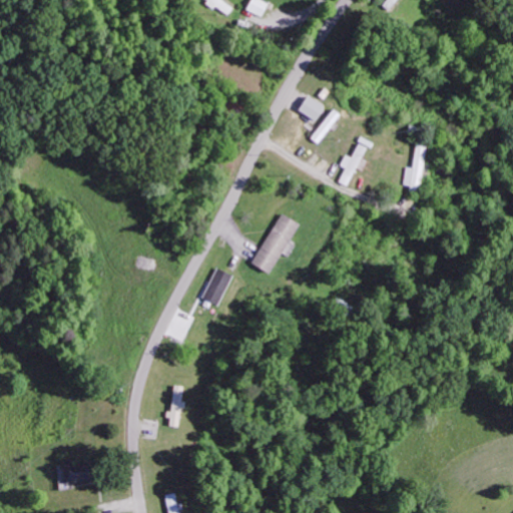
[(205,0),(228,16),(235,6),(226,0),(205,0)]
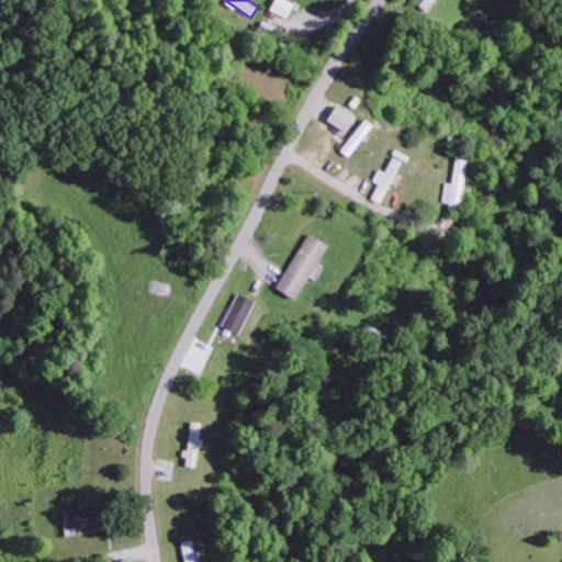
[(294,4),(285,0),(274,0),(269,10),(287,19),(294,4)]
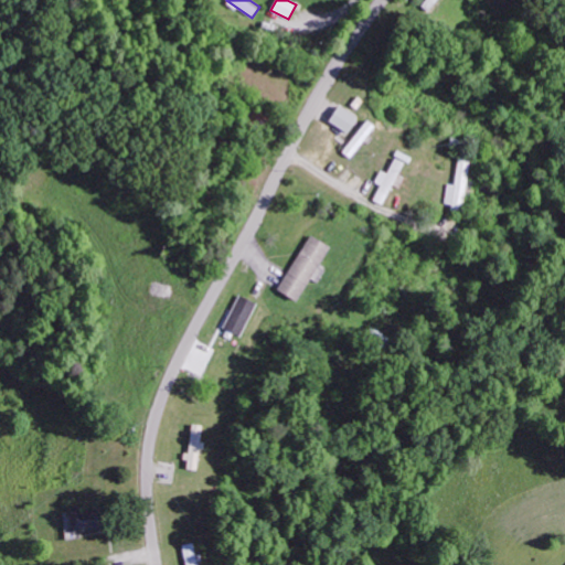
[(375,127),(366,119),(341,152),(350,159),(375,127)]
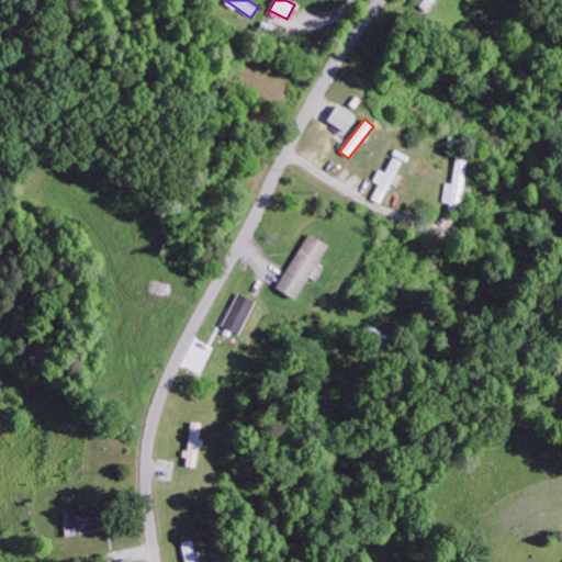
[(383,173),(378,171),(372,181),(379,184),(371,199),(381,204),(402,161),(392,156),(383,173)]
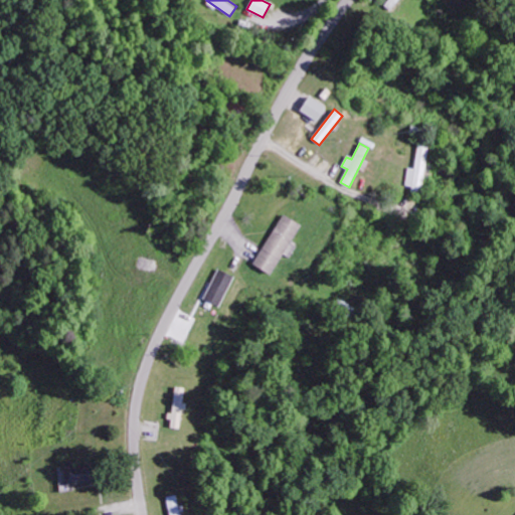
[(405,188),(422,190),(427,146),(416,145),(414,168),(407,167),(405,188)]
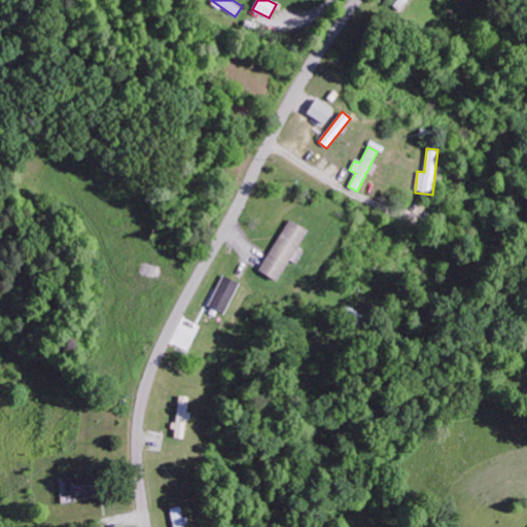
[(257,272),(275,282),(306,230),(288,219),(257,272)]
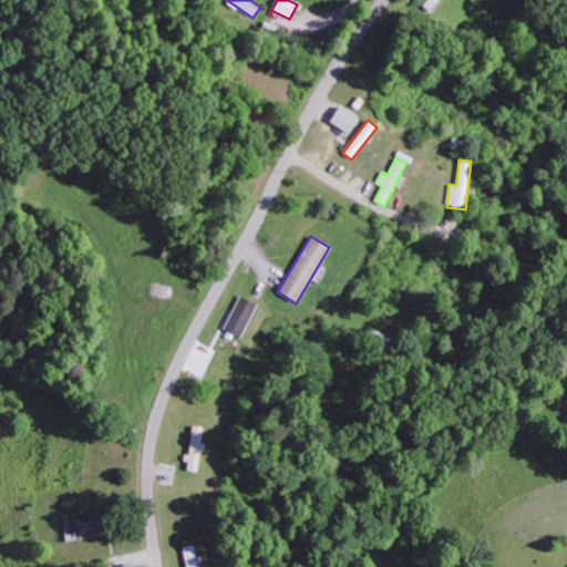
[(223,330),(240,339),(257,305),(239,297),(223,330)]
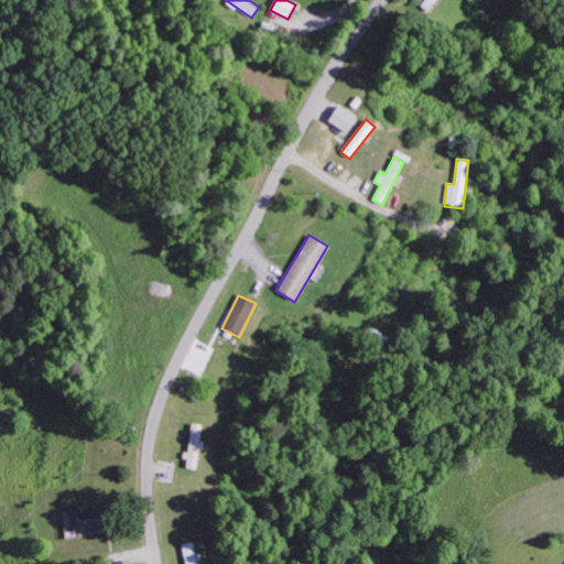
[(184,468),(198,470),(203,425),(190,424),(184,468)]
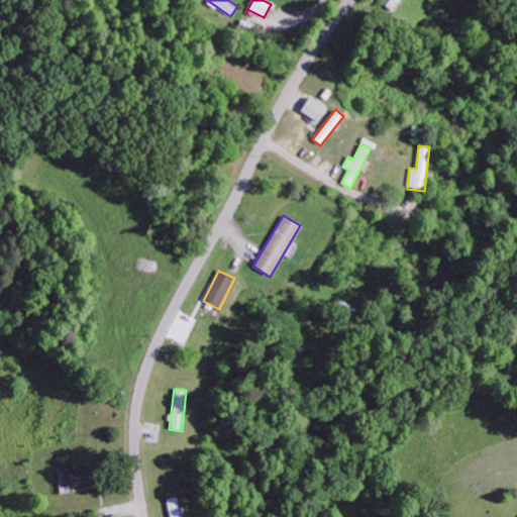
[(83,488),(82,469),(58,470),(59,489),(83,488)]
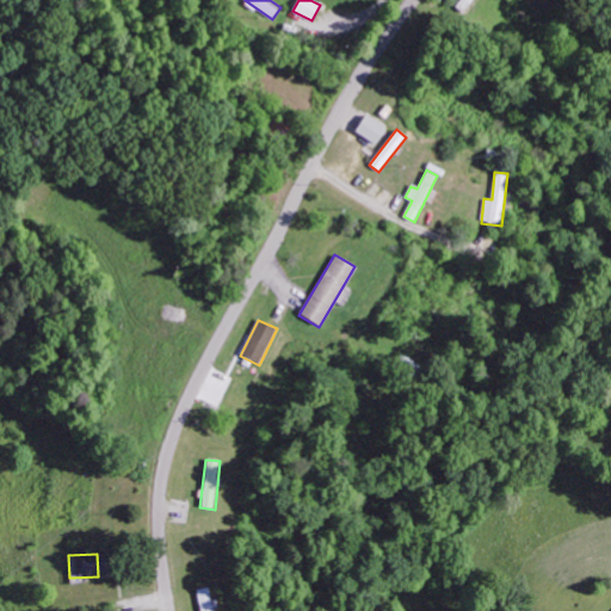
[(196,591),(199,610),(214,610),(209,587),(196,591)]
